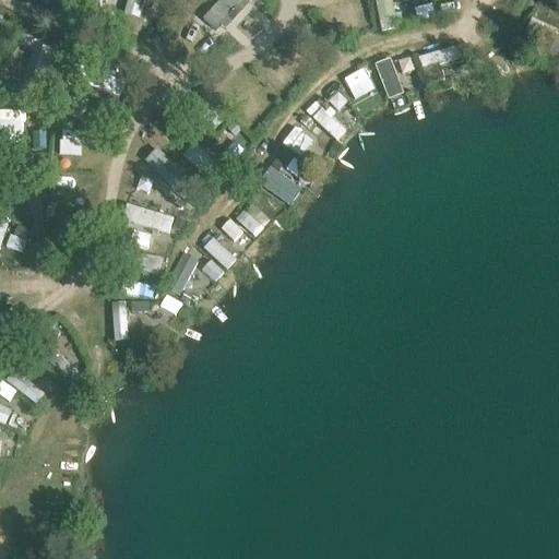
[(135,19),(141,0),(129,0),(125,14),(135,19)]
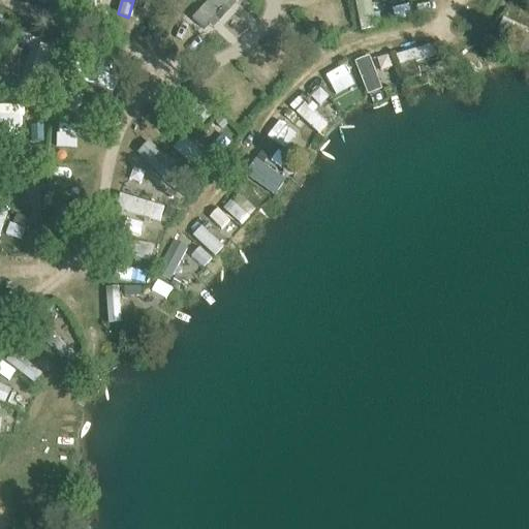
[(375,17),(370,0),(354,0),(360,20),(375,17)]
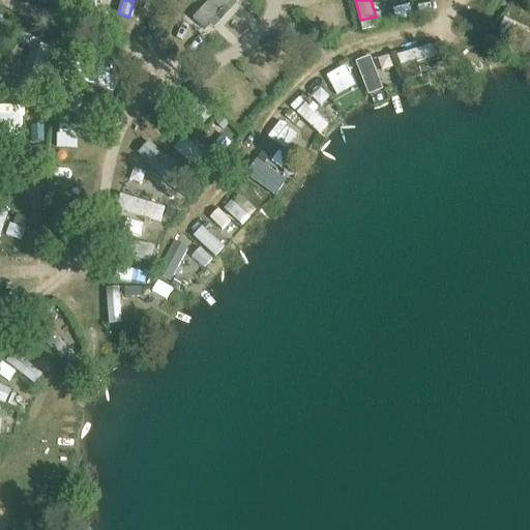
[(393,8),(396,19),(412,16),(410,4),(393,8)]
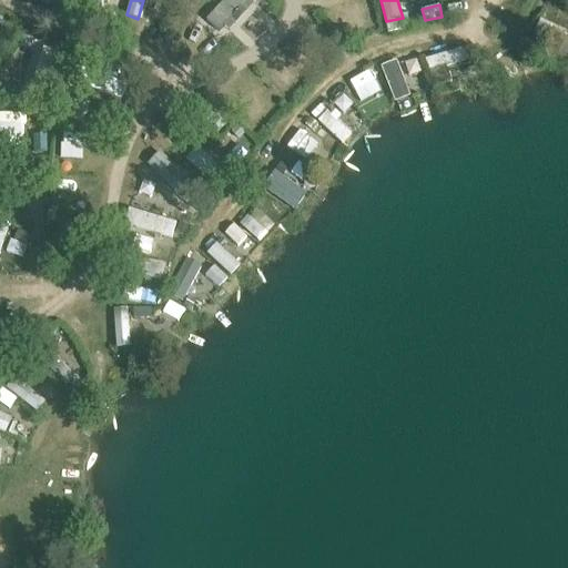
[(230,7),(217,14),(234,39),(246,31),(230,7)]
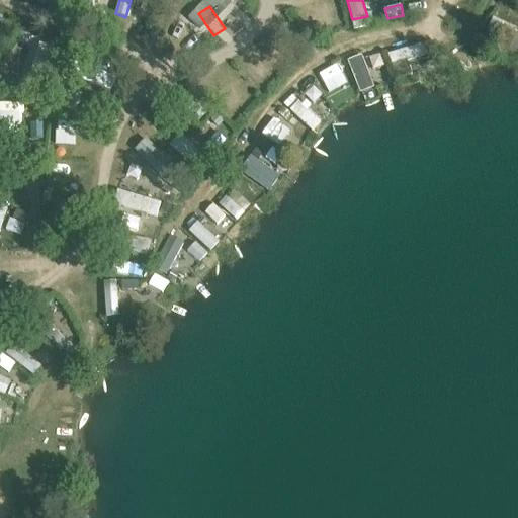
[(517,45),(517,41),(517,29),(494,18),(488,30),(517,45)]
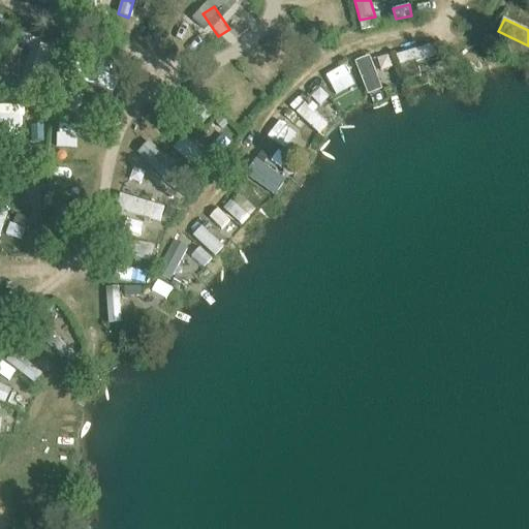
[(22,26),(19,38),(32,40),(34,29),(22,26)]
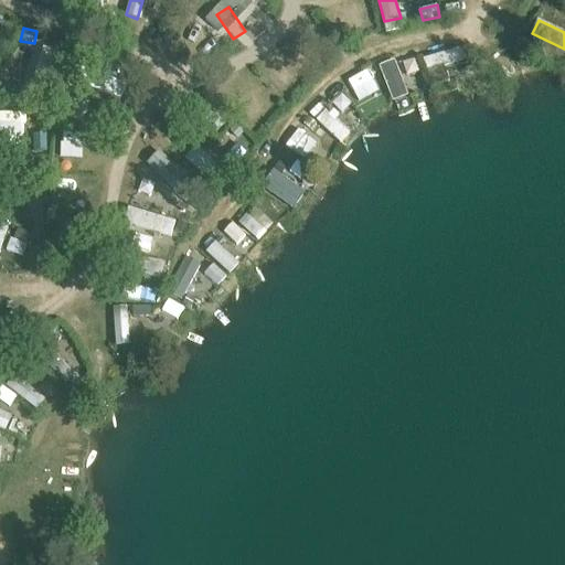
[(391,102),(407,97),(398,60),(381,64),(391,102)]
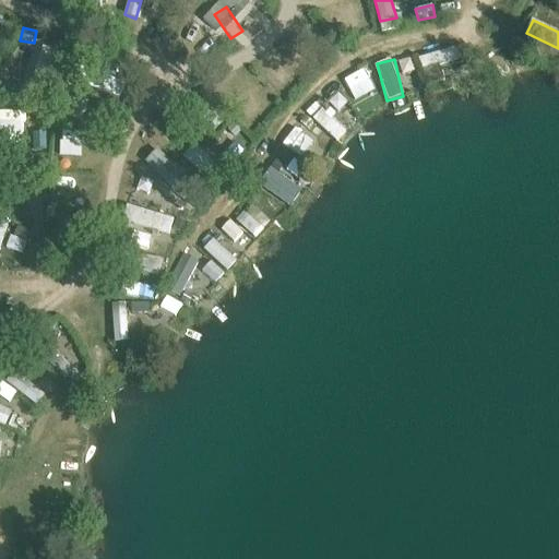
[(473,66),(460,69),(462,79),(462,80),(475,76),(473,66)]
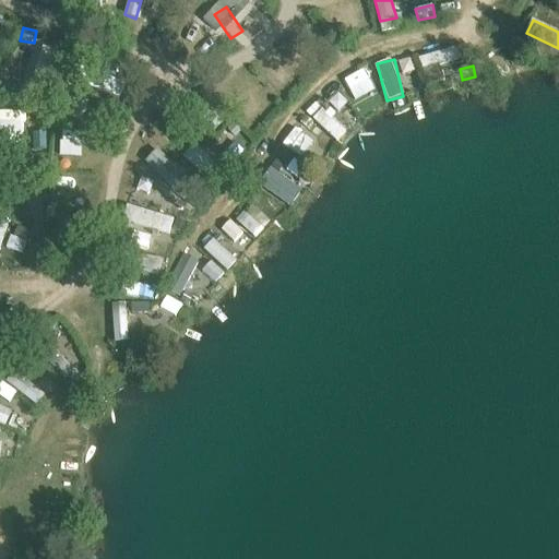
[(438,67),(421,72),(427,88),(444,82),(438,67)]
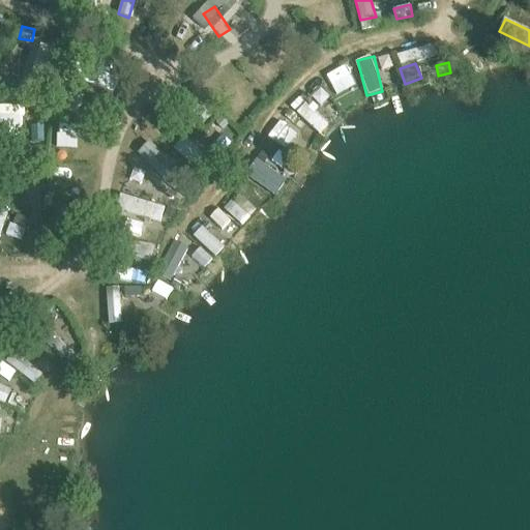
[(101,75),(95,84),(110,92),(116,82),(101,75)]
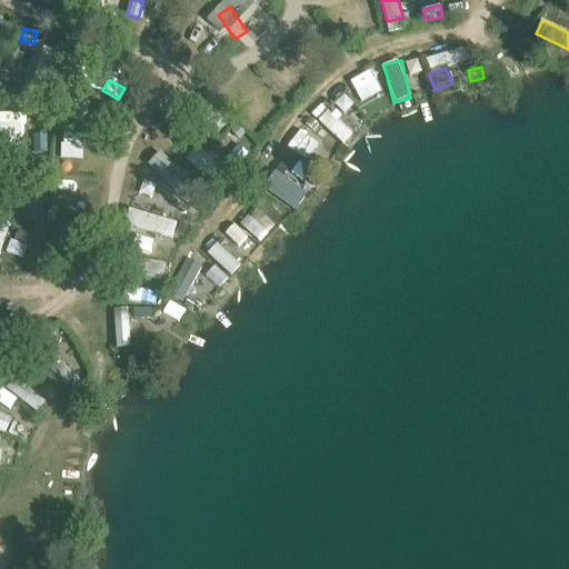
[(343,145),(355,131),(332,112),(321,125),(343,145)]
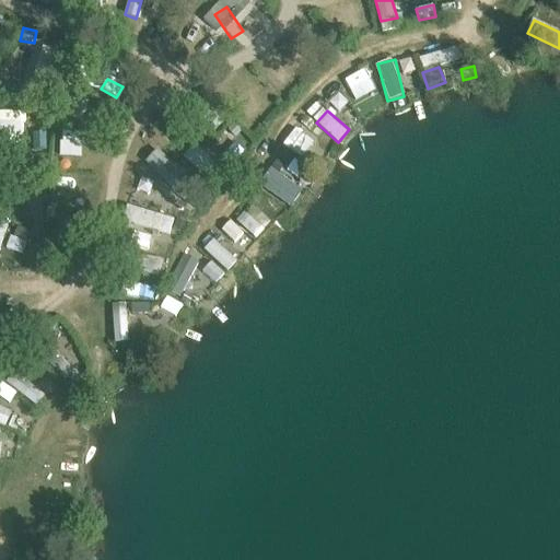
[(0,136),(0,142),(20,141),(18,115),(0,115),(0,136)]
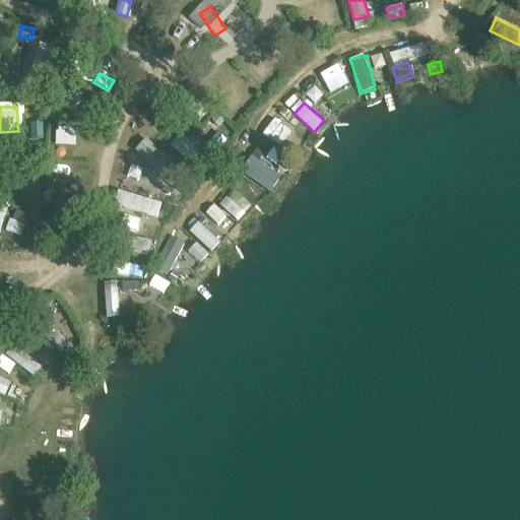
[(225,122),(218,114),(211,121),(218,128),(225,122)]
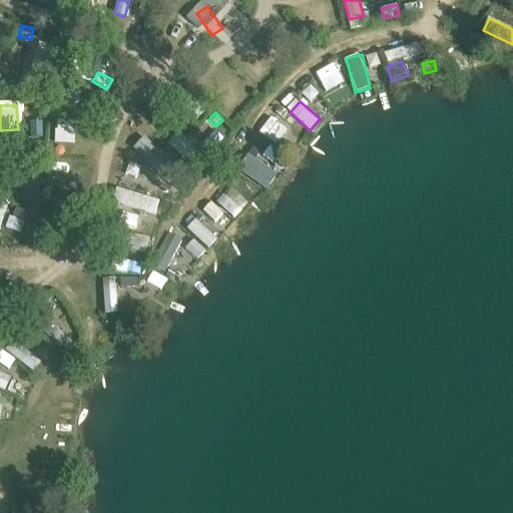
[(260,133),(278,145),(288,131),(270,119),(260,133)]
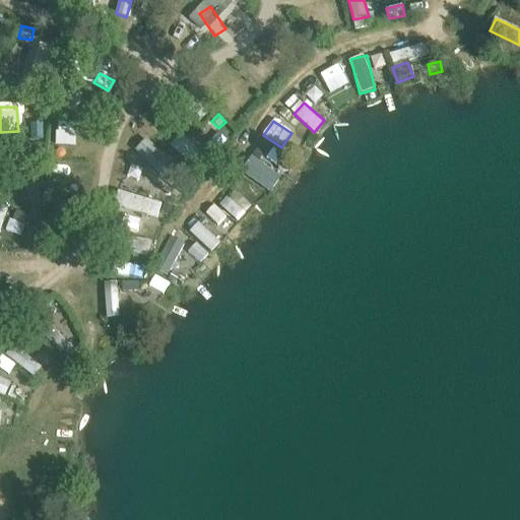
[(57,145),(77,145),(77,122),(57,122),(57,145)]
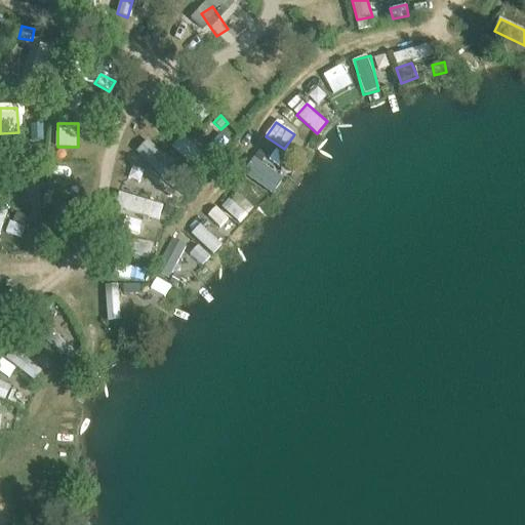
[(194,166),(204,155),(184,135),(172,147),(194,166)]
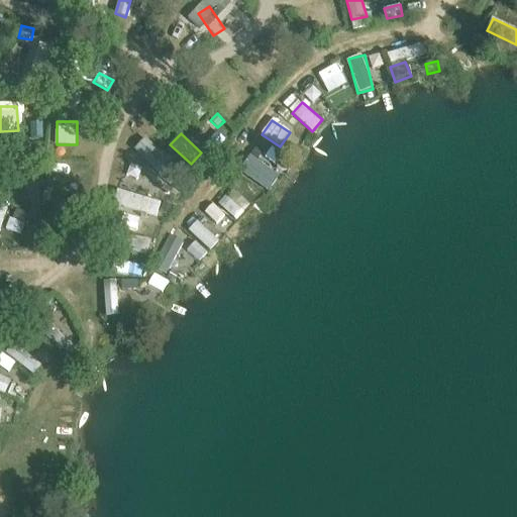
[(164,178),(176,165),(145,137),(134,149),(164,178)]
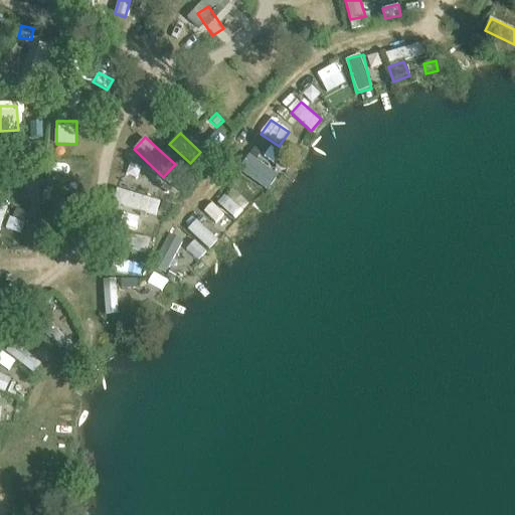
[(248,158),(255,163),(262,154),(255,149),(248,158)]
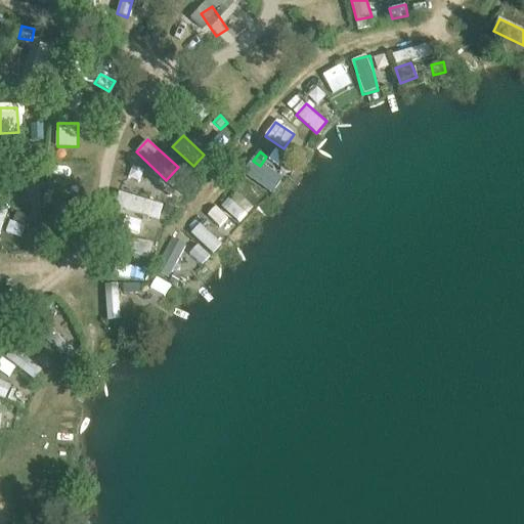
[(251,178),(271,195),(285,179),(263,163),(251,178)]
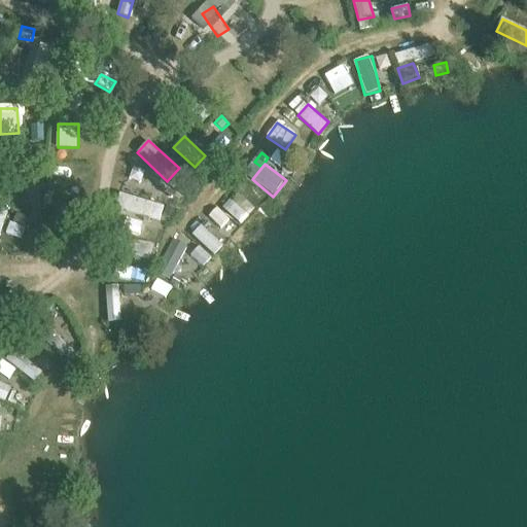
[(119,192),(115,207),(161,220),(165,206),(119,192)]
